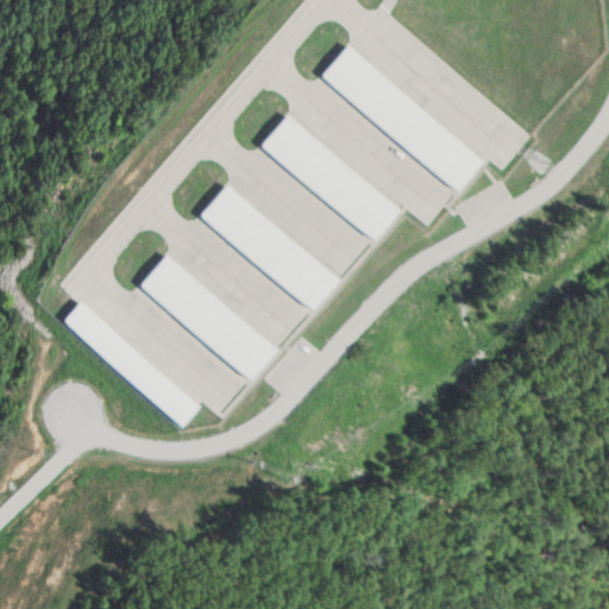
[(322,75),(456,190),(483,159),(349,44),(322,75)]
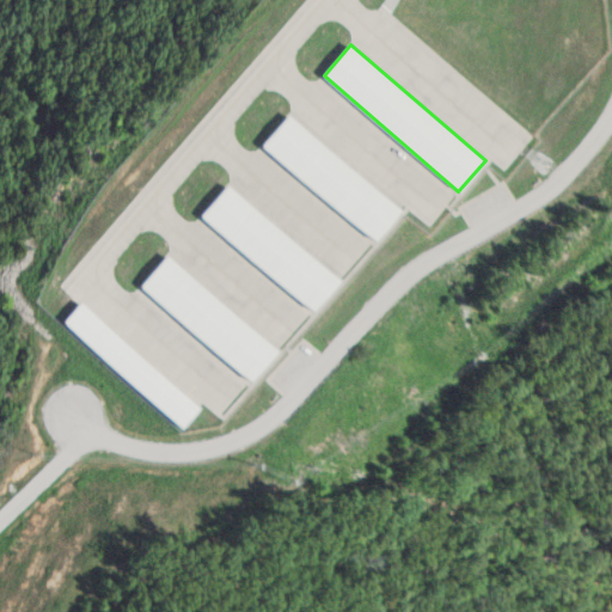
[(401,208),(289,115),(263,146),(373,240),(401,208)]
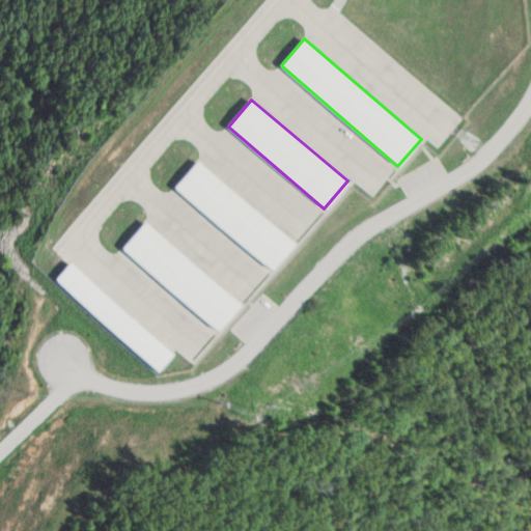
[(295,243),(199,160),(175,187),(271,270),(295,243)]
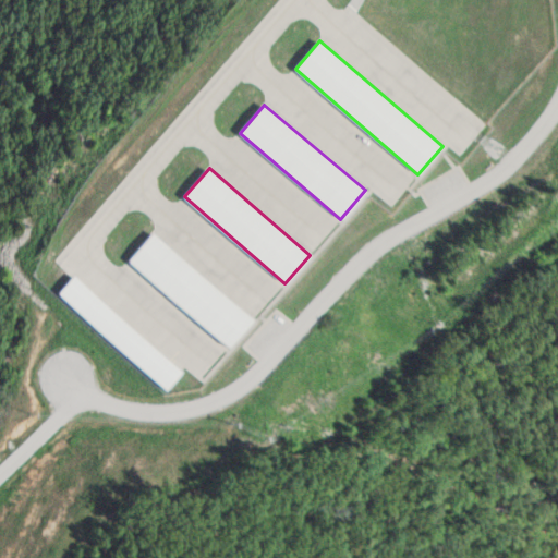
[(254,318),(153,232),(129,261),(230,347),(254,318)]
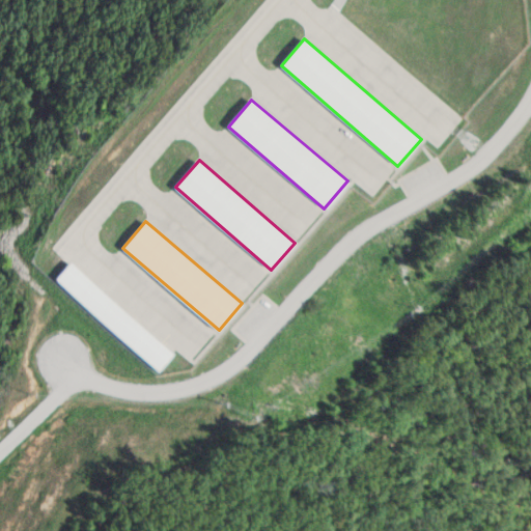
[(53,279),(160,370),(174,353),(68,261),(53,279)]
